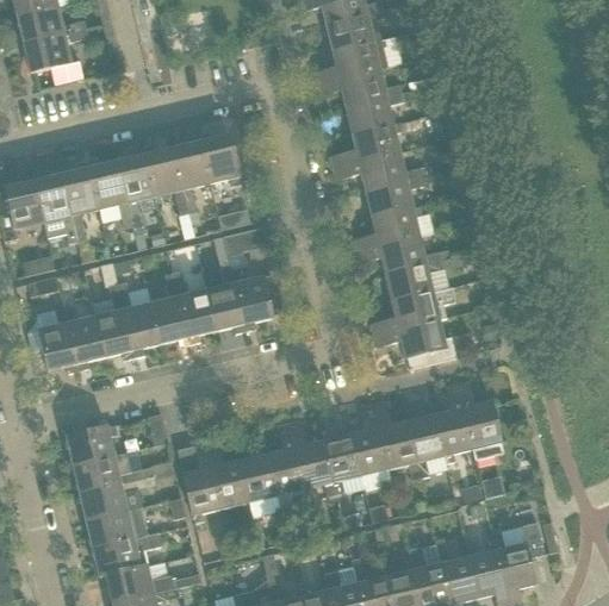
[(13,0),(17,17),(58,6),(56,0),(13,0)]
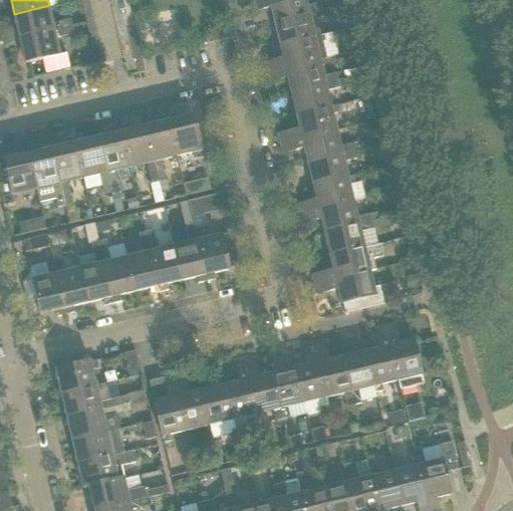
[(81,0),(84,12),(91,10),(89,0),(81,0)]
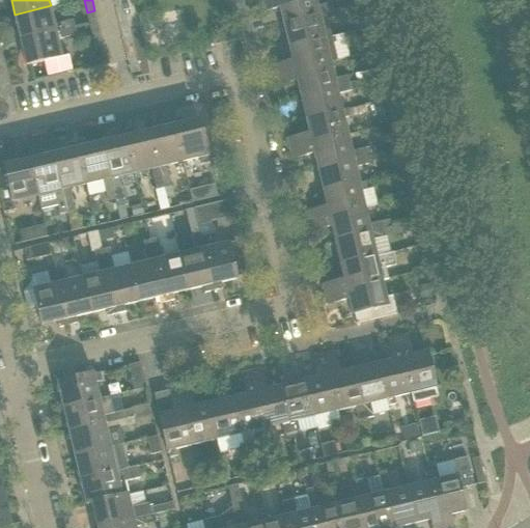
[(279,5),(283,20),(326,9),(324,2),(317,3),(316,0),(256,0),(258,10),(279,5)]
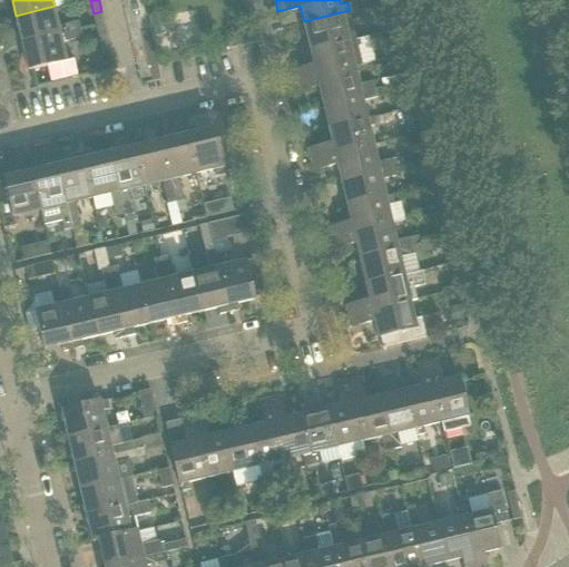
[(304,21),(310,47),(349,38),(345,20),(359,17),(355,0),(347,2),(350,10),(304,21)]
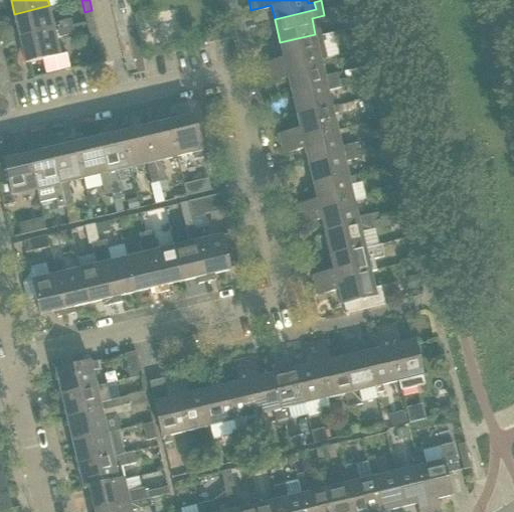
[(49,5),(14,14),(20,37),(59,28),(61,27),(73,25),(71,17),(59,20),(58,20),(53,22),(49,5)]
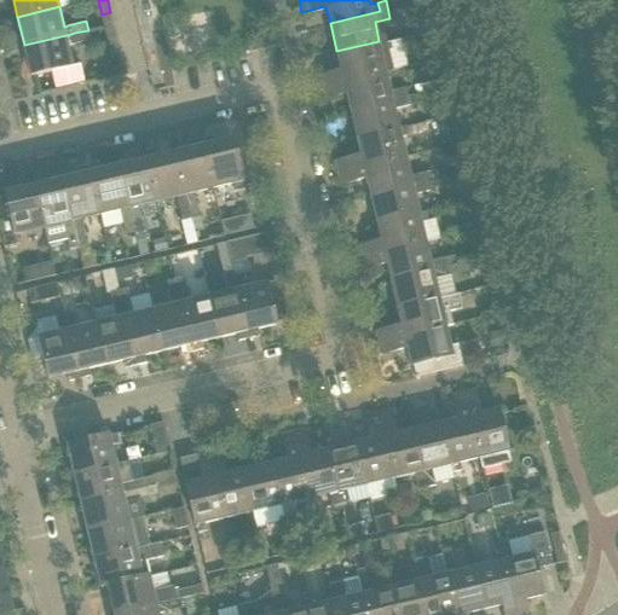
[(71,34),(24,45),(30,74),(51,69),(56,88),(85,81),(81,62),(73,64),(68,44),(76,42),(90,39),(88,30),(74,33),(71,34)]
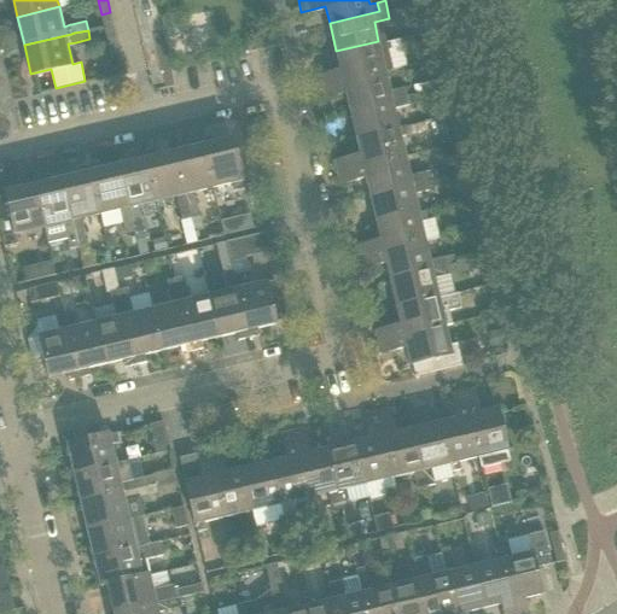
[(115,36),(108,39),(111,56),(115,54),(120,53),(116,36),(115,36)]
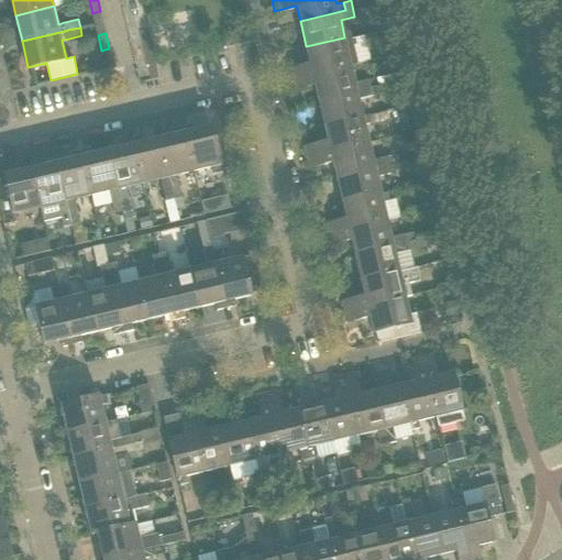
[(287,66),(289,77),(351,63),(357,61),(351,35),(344,37),(306,46),(309,61),(287,66)]
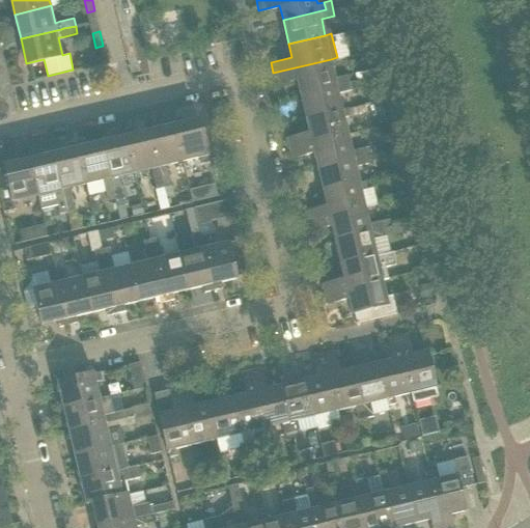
[(297,79),(300,92),(342,82),(341,75),(335,77),(331,59),(273,73),(276,83),(297,79)]
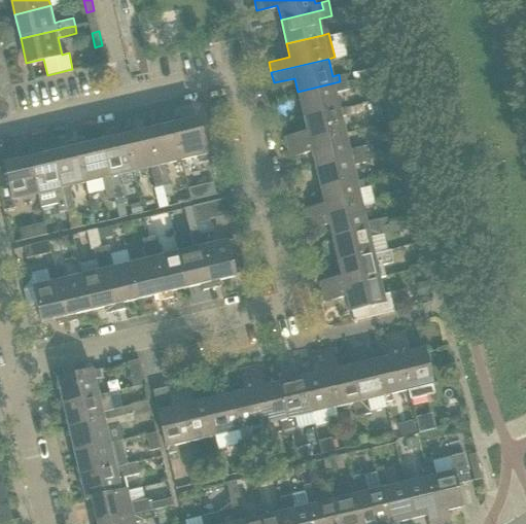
[(297,92),(304,115),(340,107),(336,91),(349,88),(347,80),(345,73),(339,74),(340,81),(297,92)]
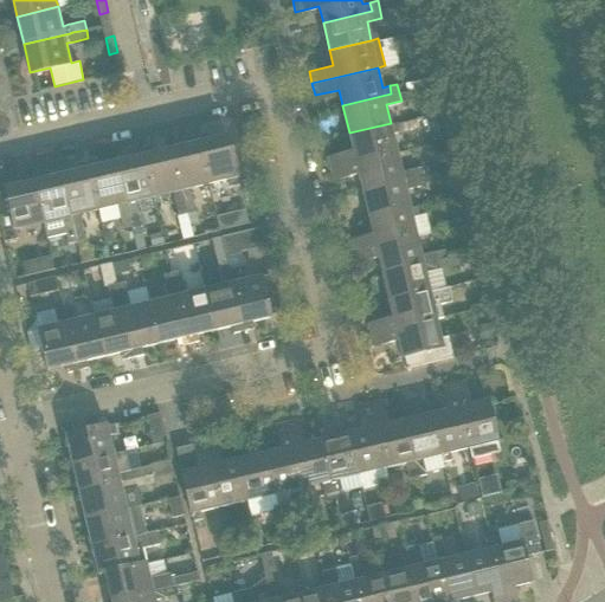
[(407,90),(399,92),(401,101),(410,99),(407,90)]
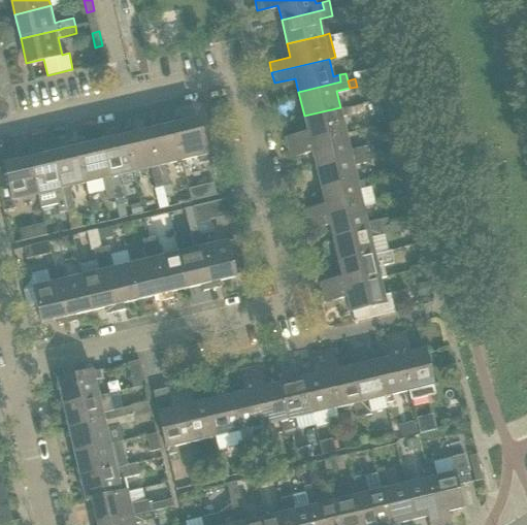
[(287,134),(289,144),(346,131),(342,115),(349,113),(347,105),(340,107),(304,116),(307,129),(287,134)]
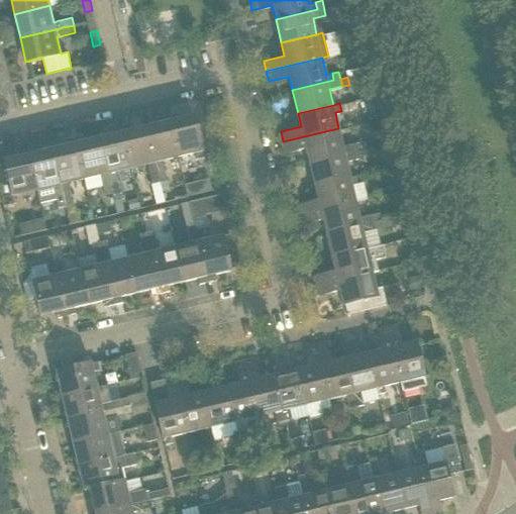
[(177,112),(169,114),(178,156),(195,151),(197,158),(204,157),(202,149),(203,149),(195,114),(179,118),(177,112)]
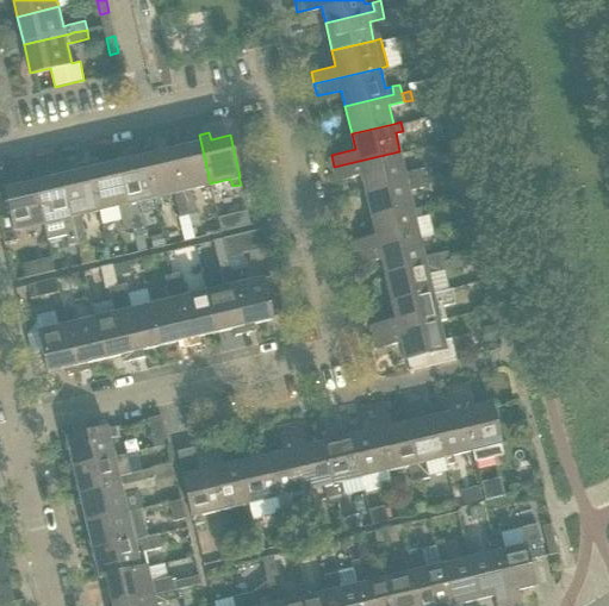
[(190,144),(173,148),(188,213),(197,211),(191,188),(210,183),(199,135),(188,137),(190,144)]
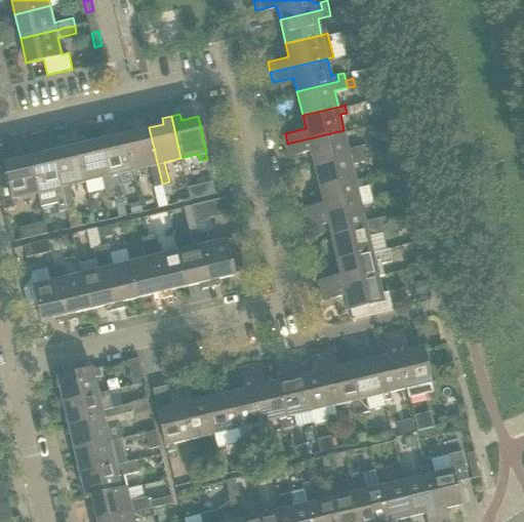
[(132,125),(123,127),(133,169),(150,165),(154,186),(162,184),(149,127),(133,131),(132,125)]
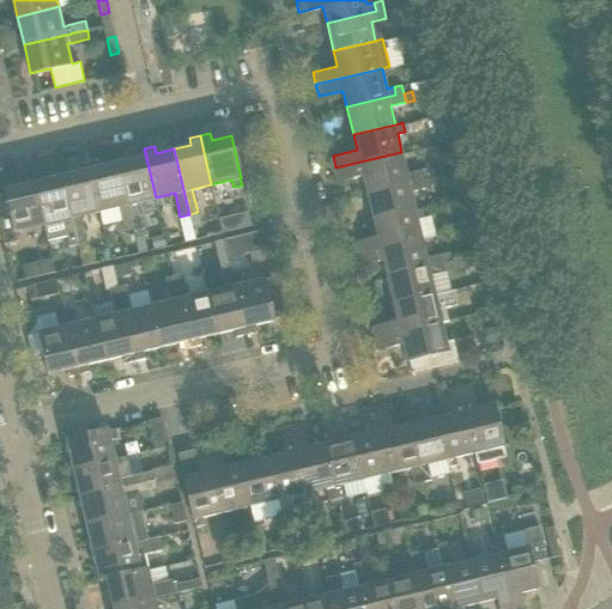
[(135,158),(117,162),(133,227),(135,237),(147,233),(143,213),(139,213),(137,202),(156,198),(144,148),(133,152),(135,158)]
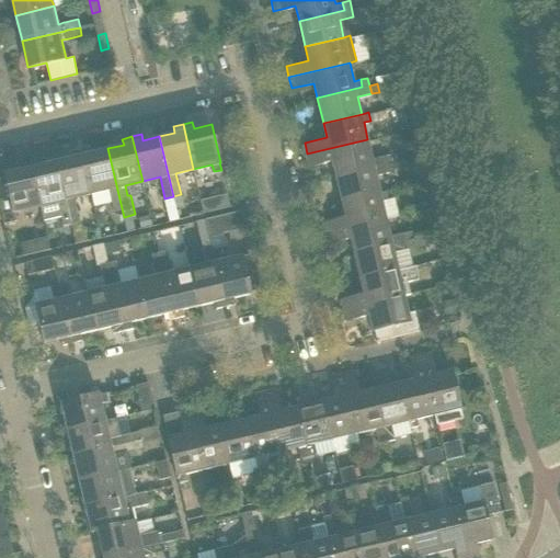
[(332,159),(335,175),(380,164),(378,156),(372,158),(367,139),(307,154),(310,164),(332,159)]
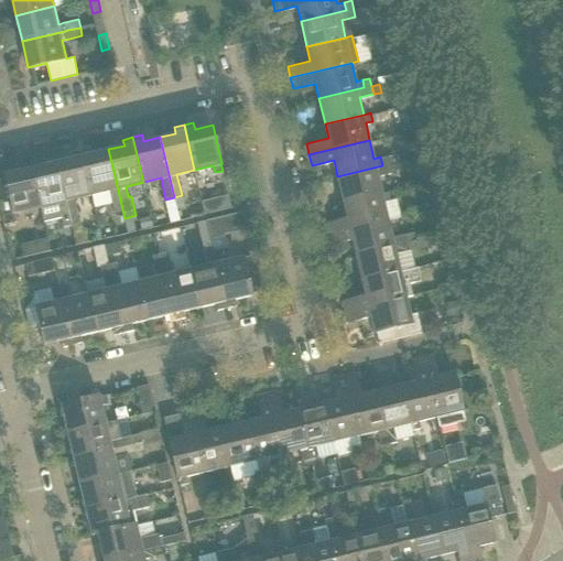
[(90,147),(82,149),(91,194),(109,190),(115,212),(122,209),(108,149),(93,153),(90,147)]
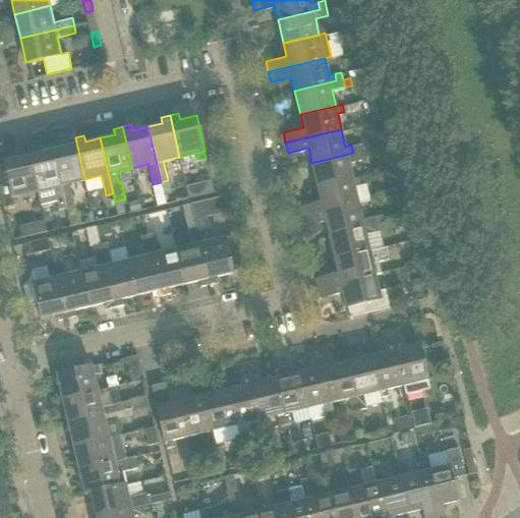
[(67,146),(53,149),(66,205),(72,203),(68,183),(84,179),(75,137),(66,139),(67,146)]
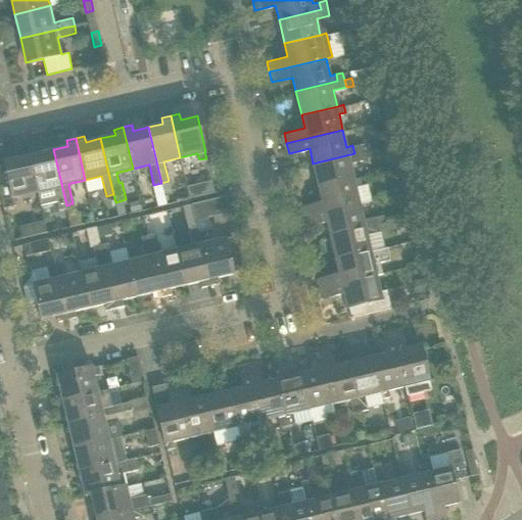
[(313,163),(319,187),(354,179),(350,162),(364,159),(360,144),(352,145),(354,153),(313,163)]
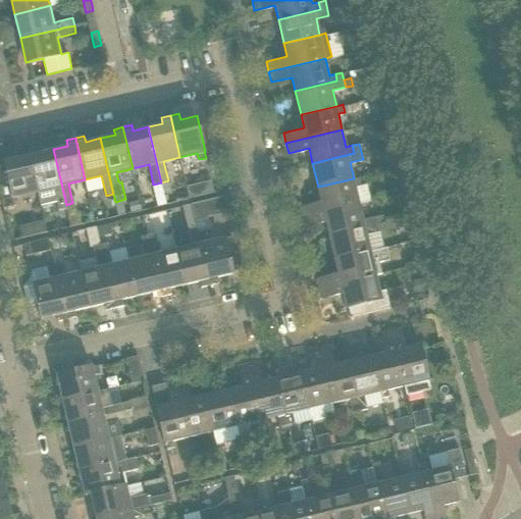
[(37,147),(28,149),(38,191),(40,203),(56,199),(58,207),(66,205),(53,149),(38,153),(37,147)]
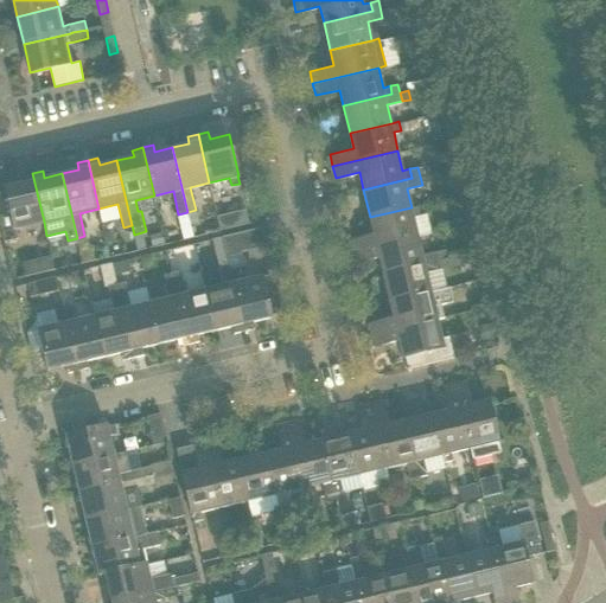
[(44,222),(32,173),(21,175),(23,183),(5,187),(5,190),(0,191),(0,224),(4,241),(18,237),(16,229),(44,222)]
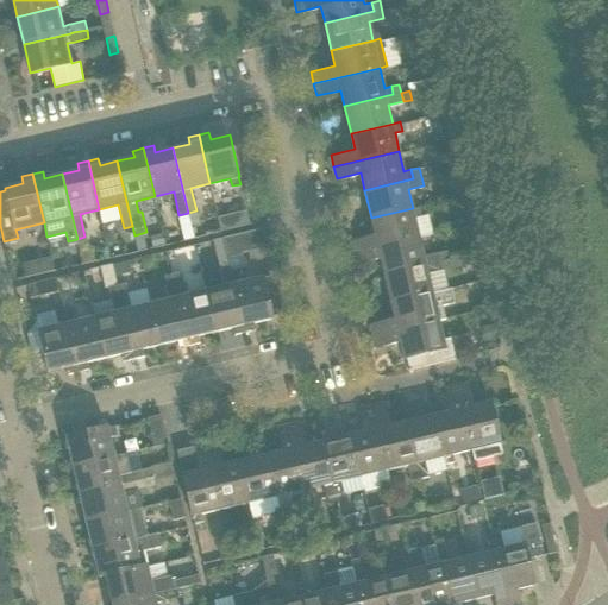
[(351,239),(353,251),(419,235),(415,216),(421,214),(420,206),(413,208),(371,218),(375,233),(351,239)]
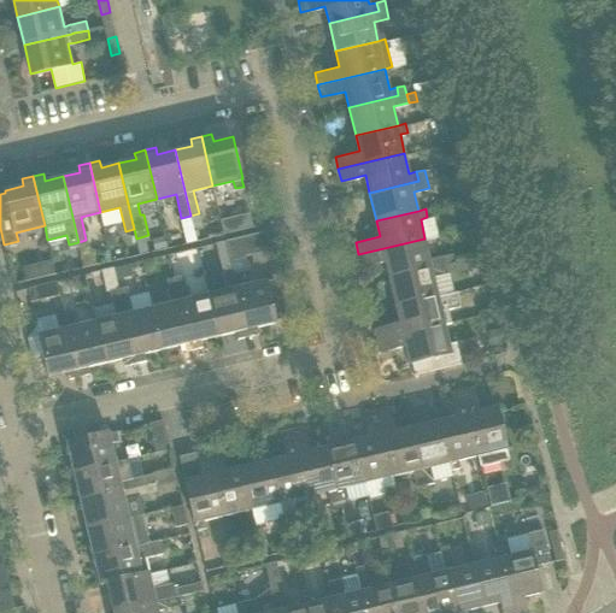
[(221,219),(224,233),(253,225),(250,212),(221,219)]
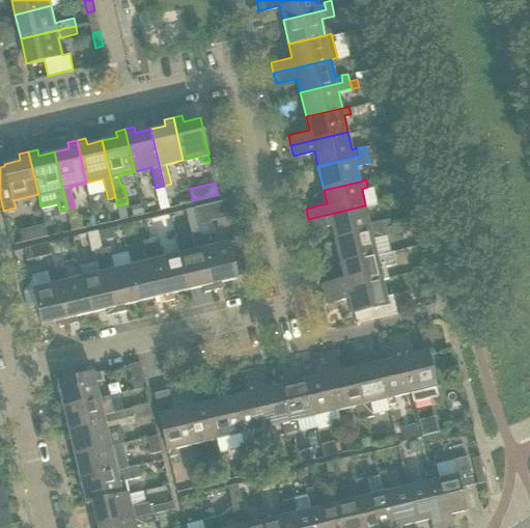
[(406,186),(397,188),(399,197),(408,195),(406,186)]
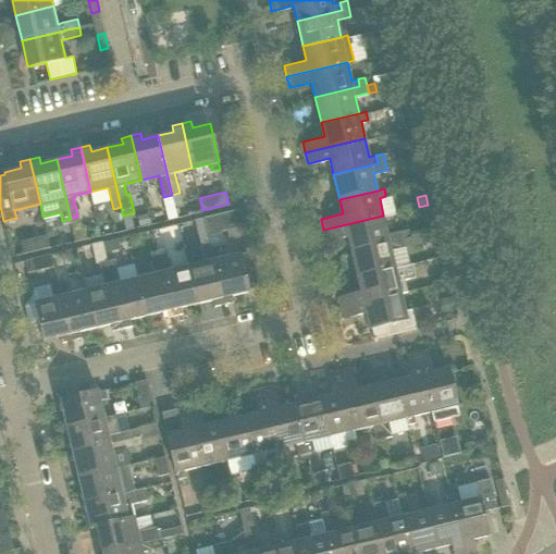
[(245,224),(241,207),(204,216),(208,233),(245,224)]
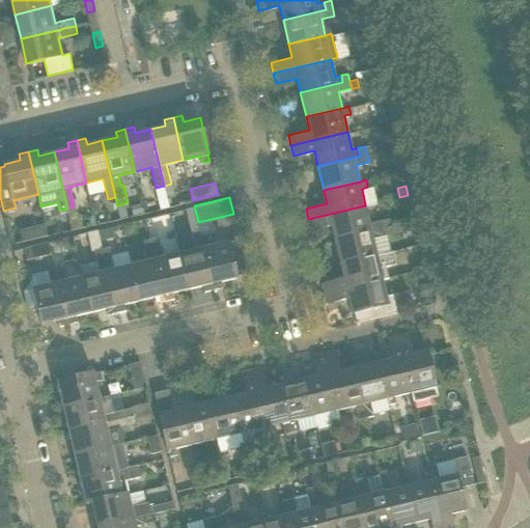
[(142,202),(132,204),(134,214),(144,212),(142,202)]
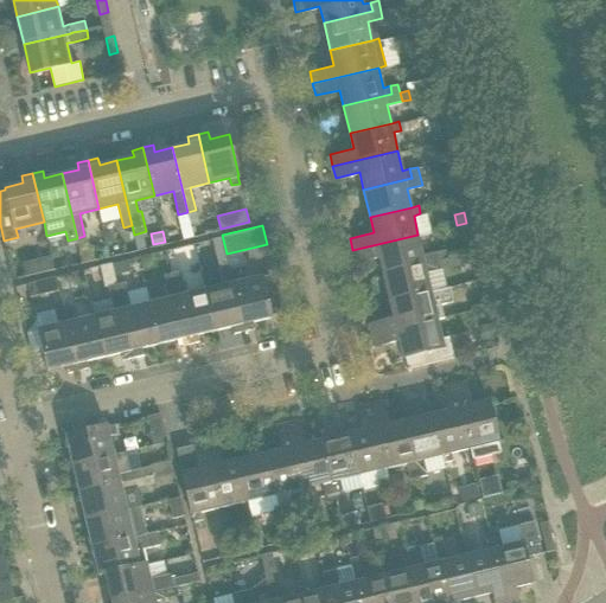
[(380,256),(383,273),(432,261),(429,252),(422,254),(418,235),(352,250),(356,262),(380,256)]
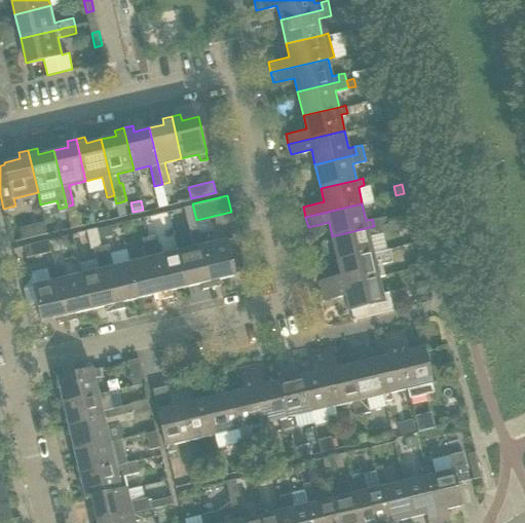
[(332,236),(338,260),(374,252),(370,235),(382,232),(379,217),(372,219),(374,226),(332,236)]
